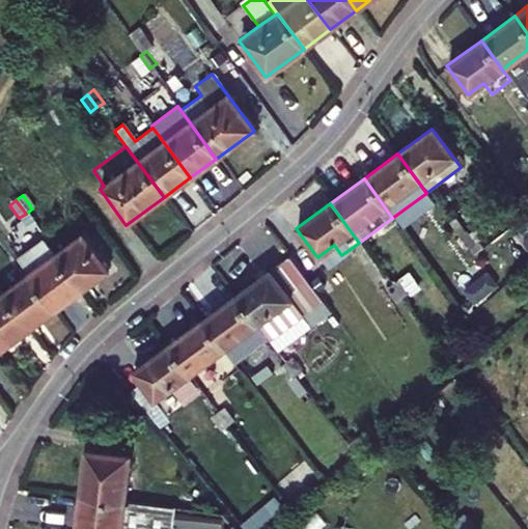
[(459,237),(468,249),(474,244),(465,231),(459,237)]
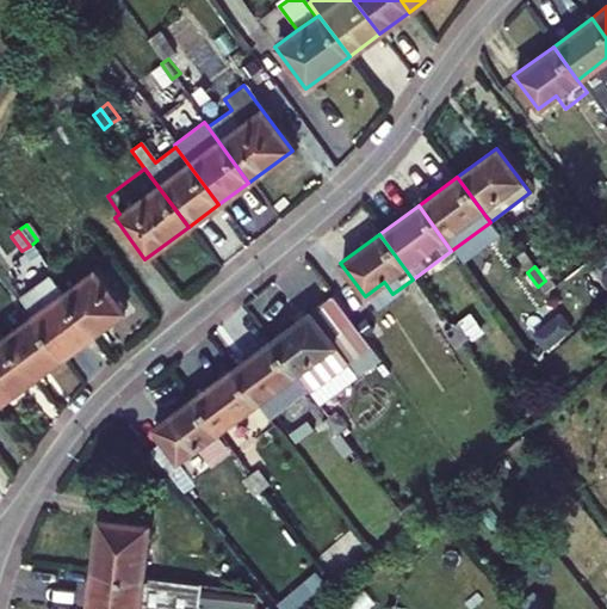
[(62,294),(92,334),(124,311),(94,270),(62,294)]
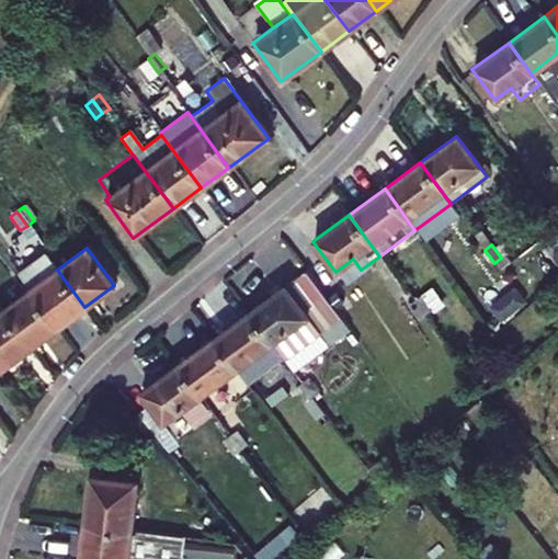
[(477,255),(488,269),(494,263),(485,250),(477,255)]
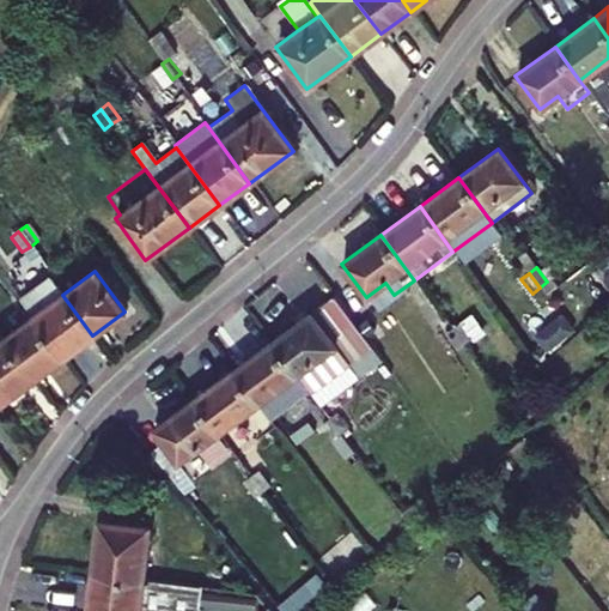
[(62,358),(92,336),(62,295),(50,278),(19,301),(31,316),(62,358)]
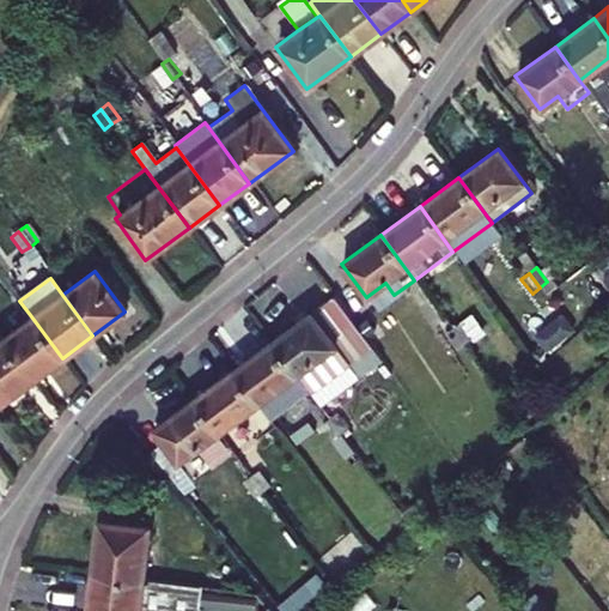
[(269,343),(294,376),(308,394),(370,349),(333,297),(269,343)]
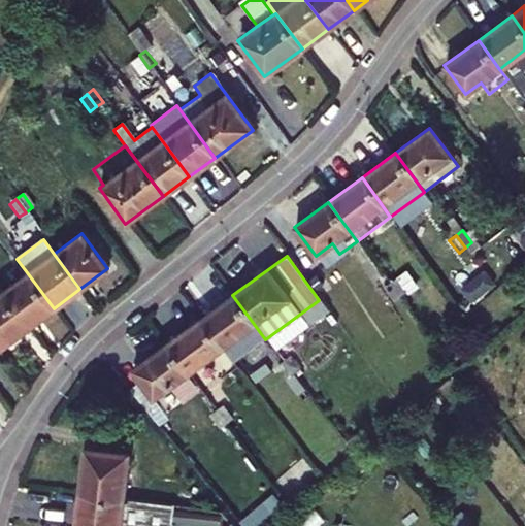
[(474,300),(496,284),(487,271),(465,288),(474,300)]
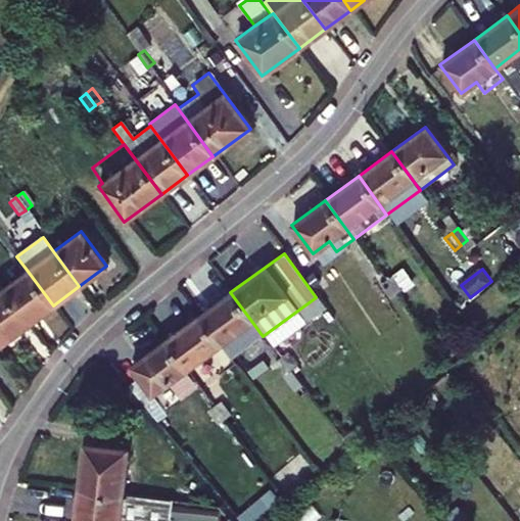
[(1,289),(27,325),(53,305),(27,270),(1,289)]
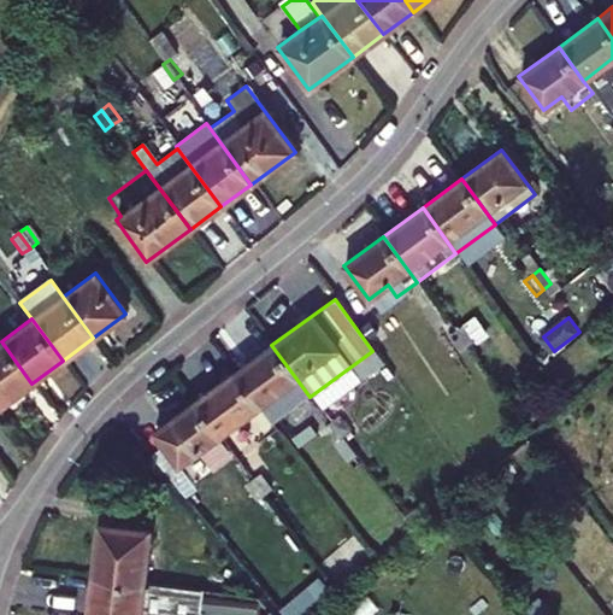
[(454,333),(465,347),(472,341),(461,327),(454,333)]
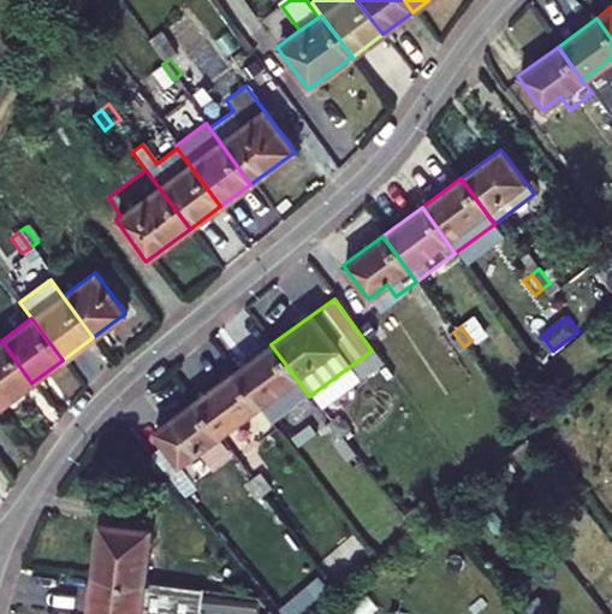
[(445,337),(457,353),(464,347),(453,332),(445,337)]
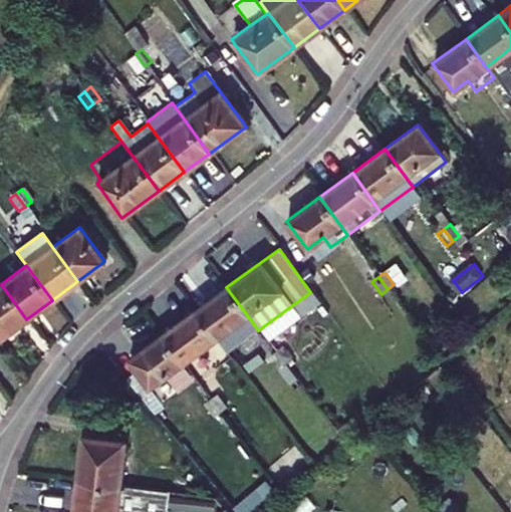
[(0,337),(1,338),(26,319),(1,284),(0,283),(0,337)]
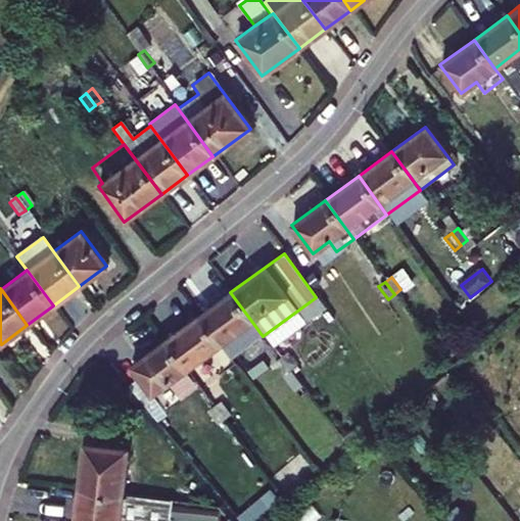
[(197,317),(219,345),(251,321),(230,292),(197,317)]
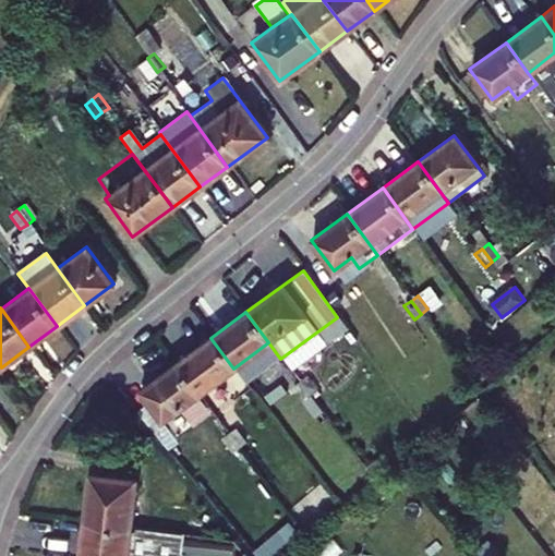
[(176,364),(197,395),(233,369),(210,338),(176,364)]
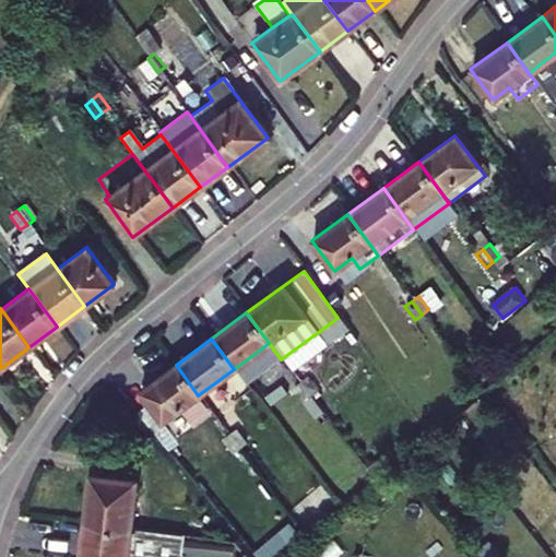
[(139,391),(162,422),(198,395),(176,365),(139,391)]
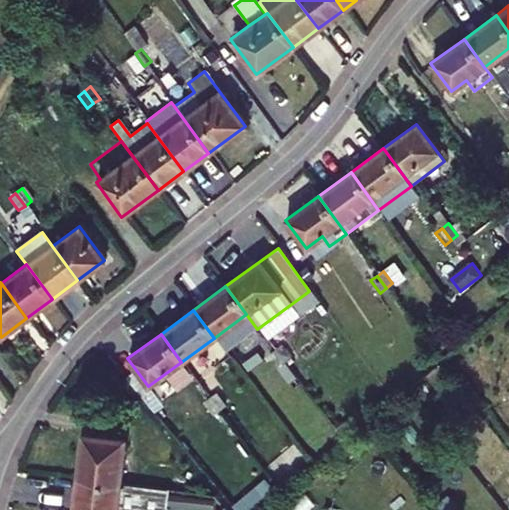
[(274,351),(284,363),(290,358),(280,346),(274,351)]
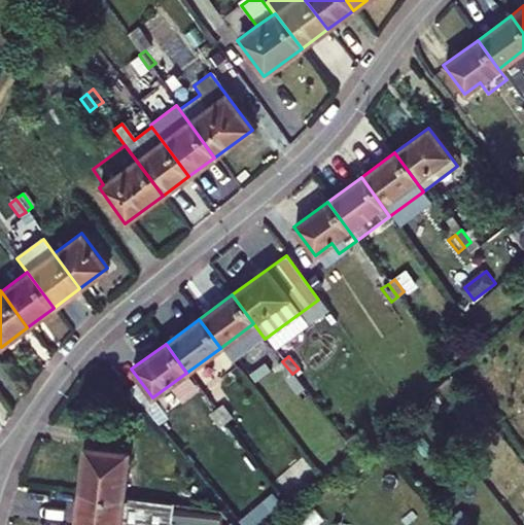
[(276,366),(285,379),(292,374),(282,361),(276,366)]
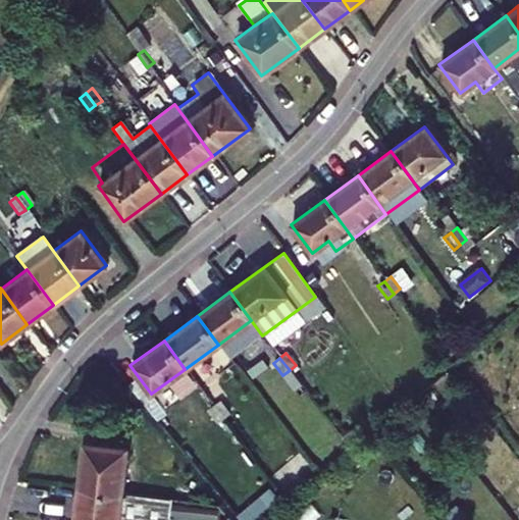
[(212,407),(221,419),(227,415),(218,402),(212,407)]
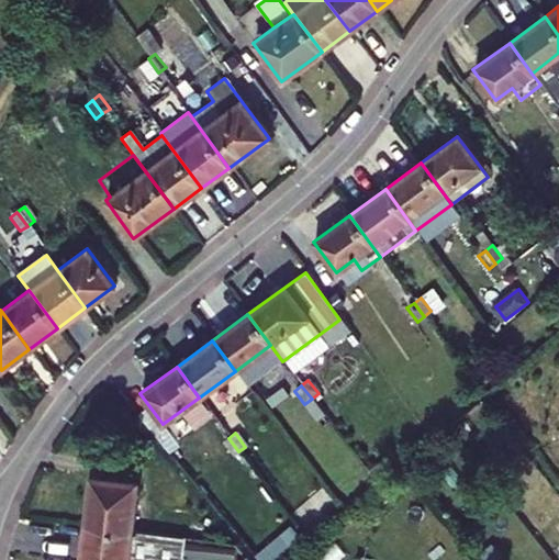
[(225,448),(232,457),(238,451),(228,438),(221,443),(225,448)]
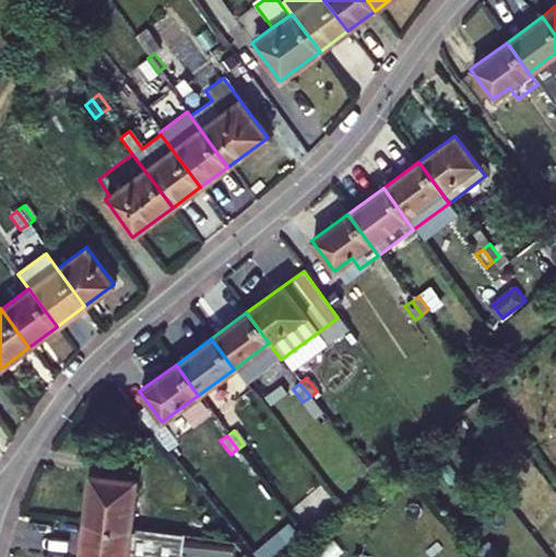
[(89,475),(83,524),(129,530),(135,481),(89,475)]
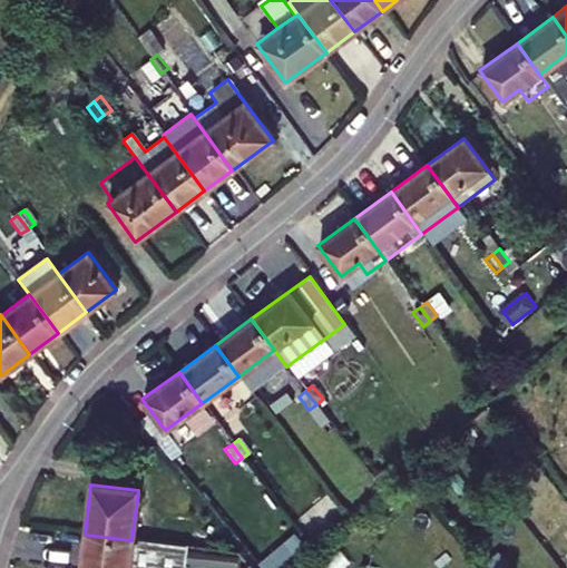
[(85,535),(80,567),(181,567),(184,547),(132,540),(85,535)]
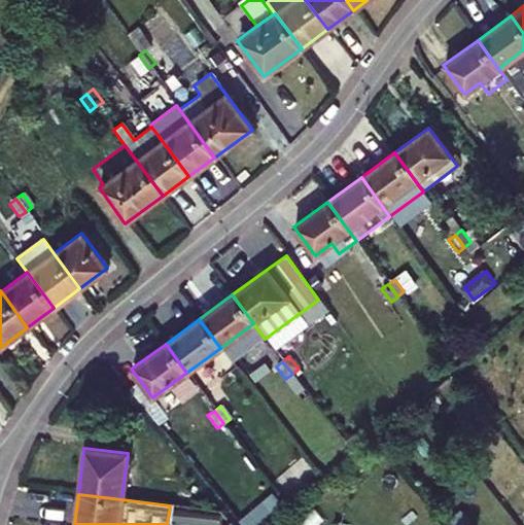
[(205,510),(205,501),(189,499),(188,508),(205,510)]
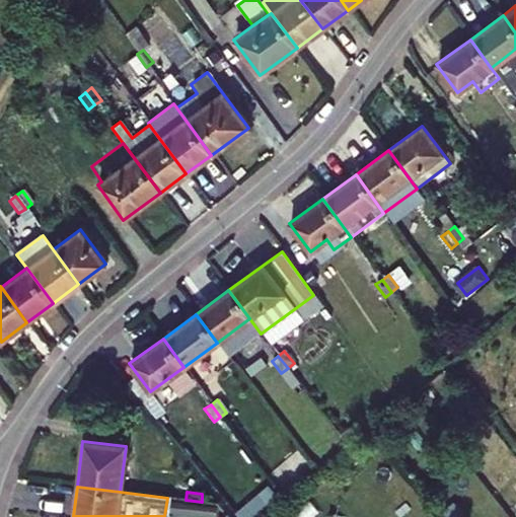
[(186,500),(185,508),(201,510),(202,502),(186,500)]
